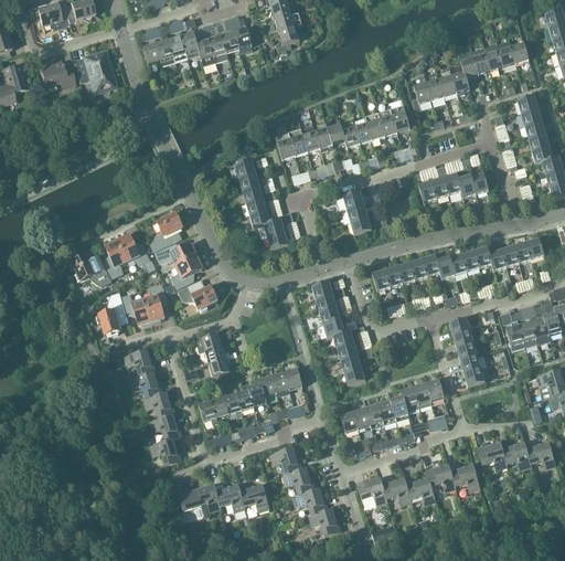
[(62,19),(68,18),(63,0),(55,0),(56,3),(38,9),(43,25),(51,23),(52,29),(63,25),(62,19)]
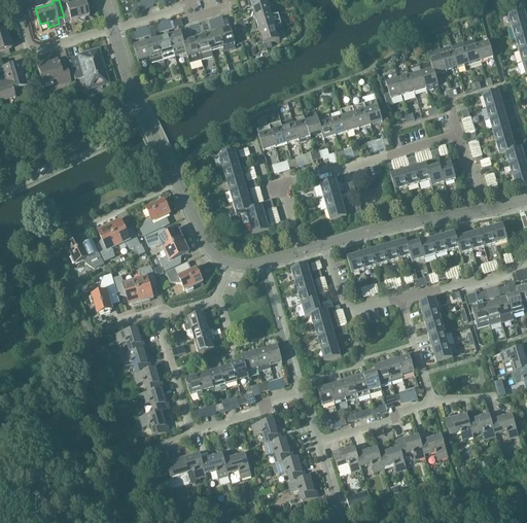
[(59,0),(64,16),(65,21),(71,19),(89,13),(84,0),(77,0),(67,3),(66,0),(59,0)]
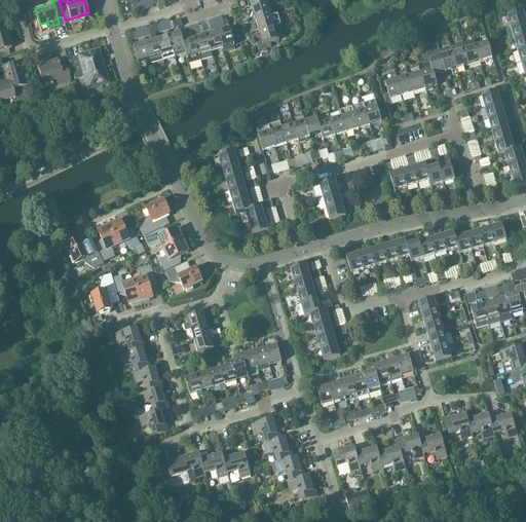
[(269,1),(253,6),(256,19),(272,13),(269,1)]
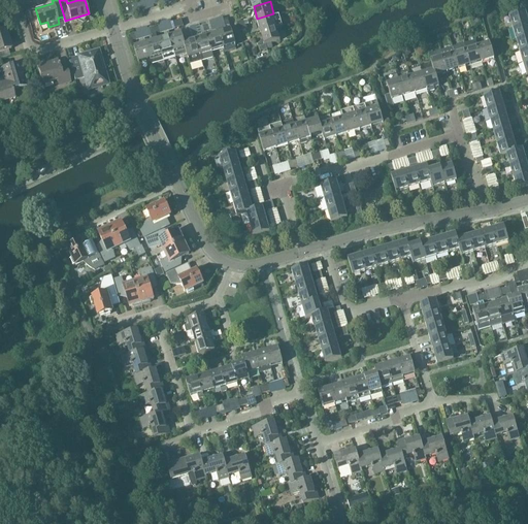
[(509,12),(513,25),(527,20),(527,15),(526,7),(509,12)]
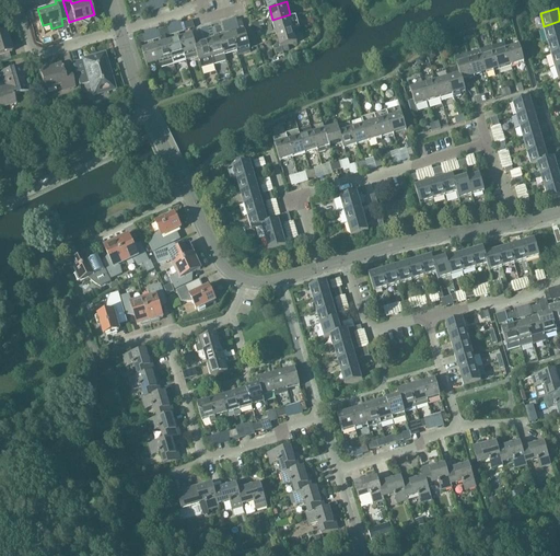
[(276,32),(293,26),(300,24),(296,12),(290,14),(272,20),(276,32)]
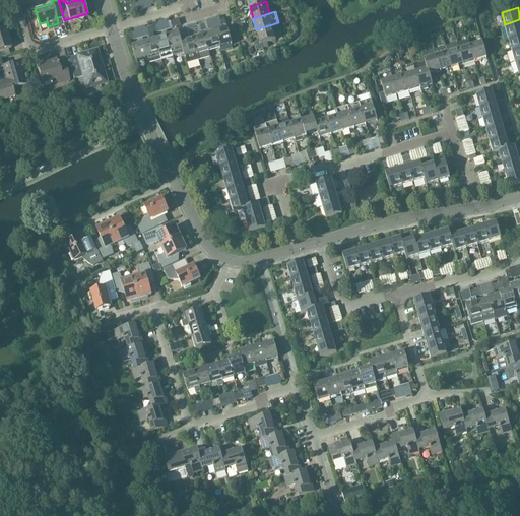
[(508,36),(519,31),(519,19),(505,24),(508,36)]
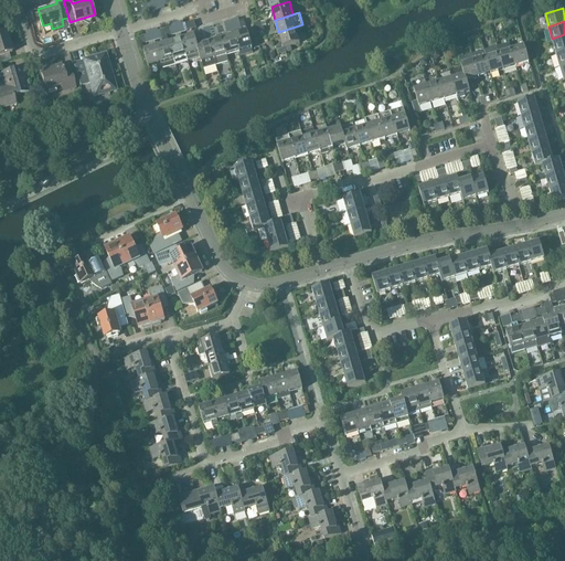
[(283,45),(277,46),(279,51),(286,49),(285,44),(291,42),(300,40),(296,27),(278,32),(283,45)]
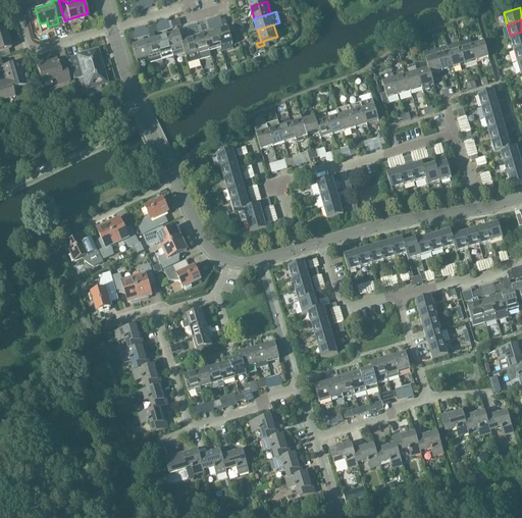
[(221,45),(233,42),(228,26),(216,29),(221,45)]
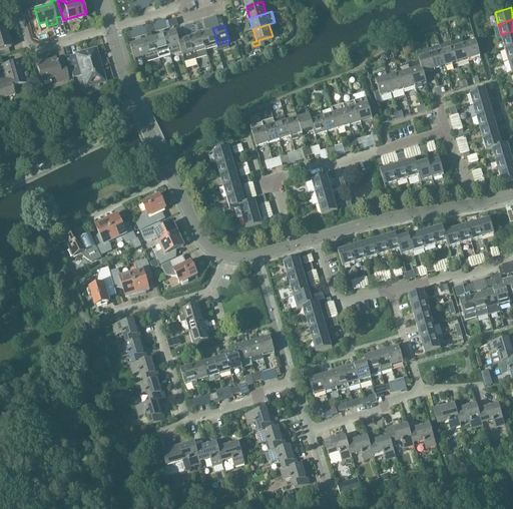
[(0,53),(9,51),(8,45),(11,44),(5,26),(0,27),(0,53)]
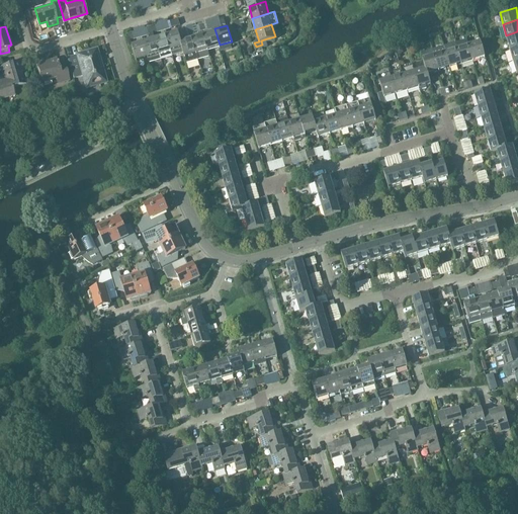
[(183,50),(182,46),(180,38),(181,38),(178,28),(166,32),(172,53),(183,50)]
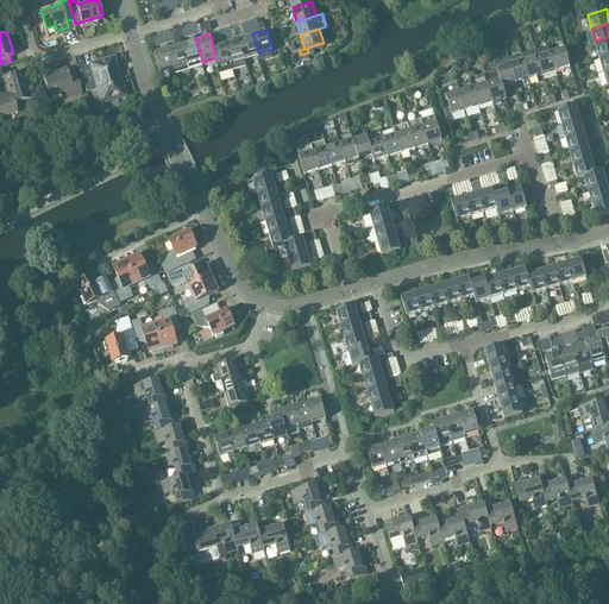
[(258,52),(252,33),(239,37),(245,56),(258,52)]
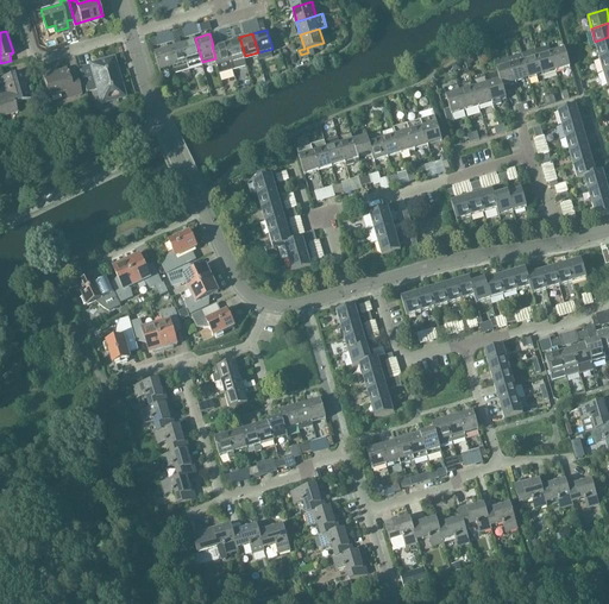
[(174,37),(176,44),(169,45),(174,64),(176,70),(189,67),(182,42),(180,35),(175,36),(174,37)]
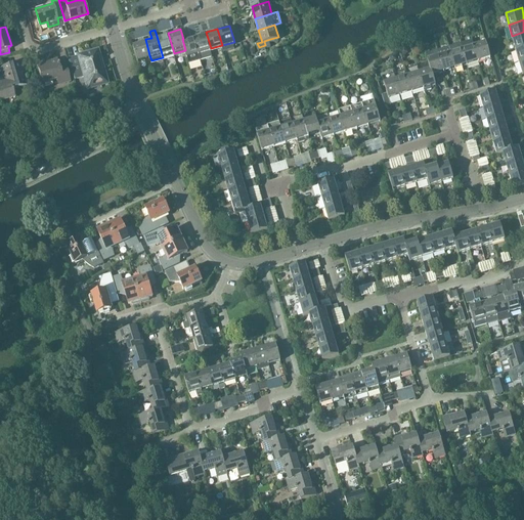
[(211,48),(206,32),(194,36),(201,58),(212,54),(211,48)]
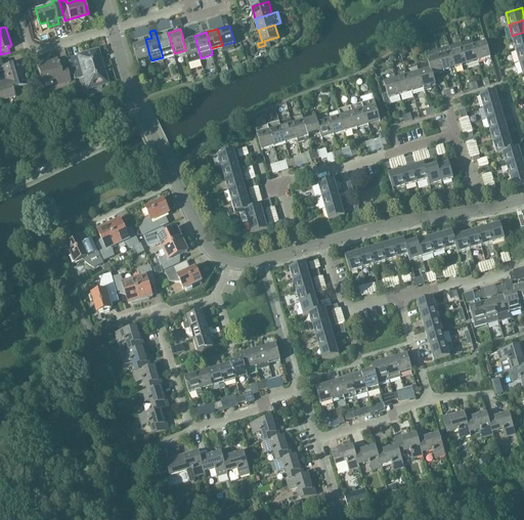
[(523,32),(512,36),(516,48),(523,45),(523,32)]
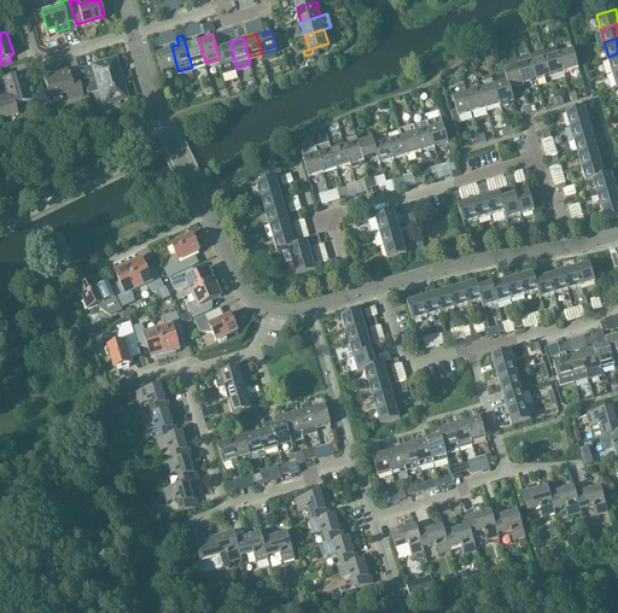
[(185,42),(192,68),(205,63),(198,39),(185,42)]
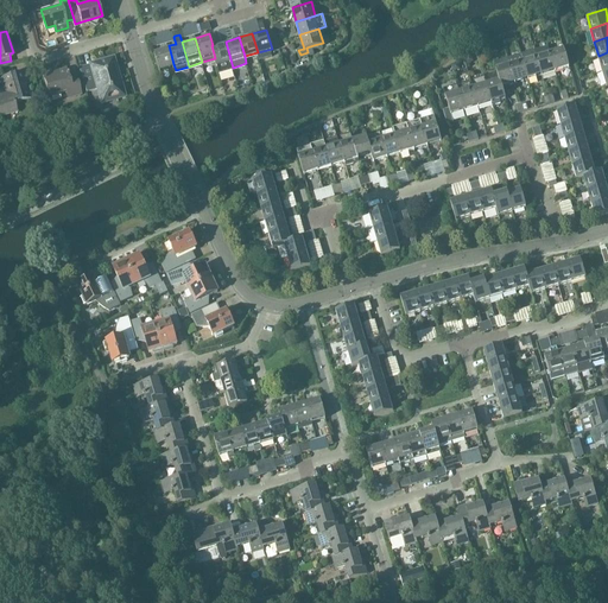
[(226,42),(213,45),(211,45),(214,54),(215,58),(219,71),(233,68),(226,42)]
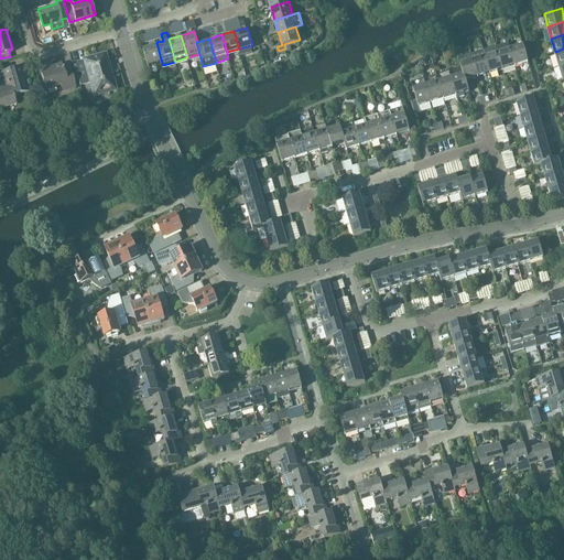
[(516,63),(510,45),(508,40),(496,43),(502,67),(516,63)]
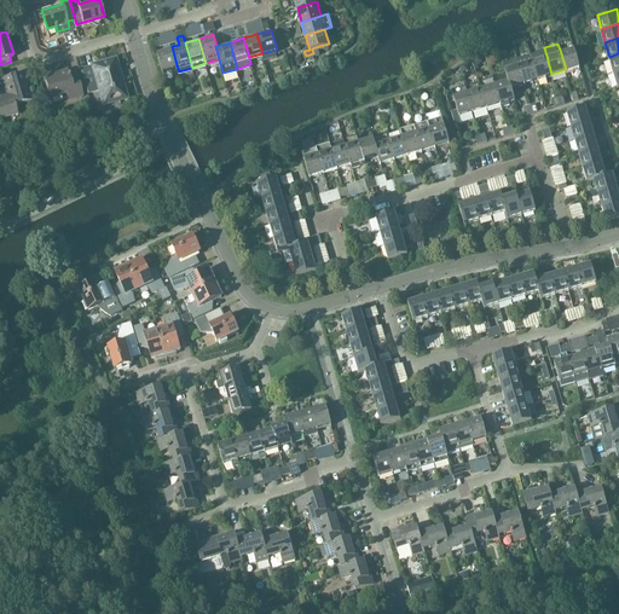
[(163,70),(177,65),(172,46),(157,51),(163,70)]
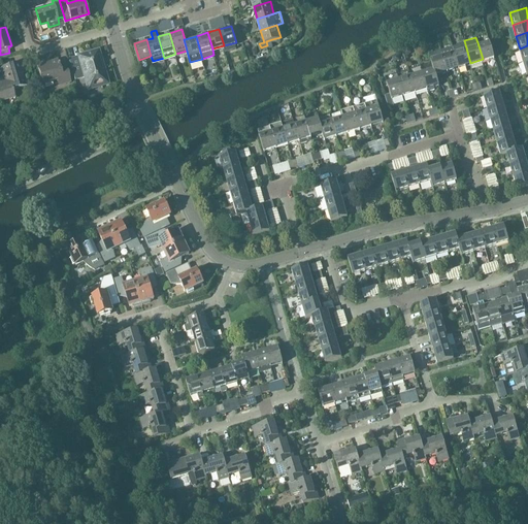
[(483,59),(494,56),(490,39),(477,42),(483,59)]
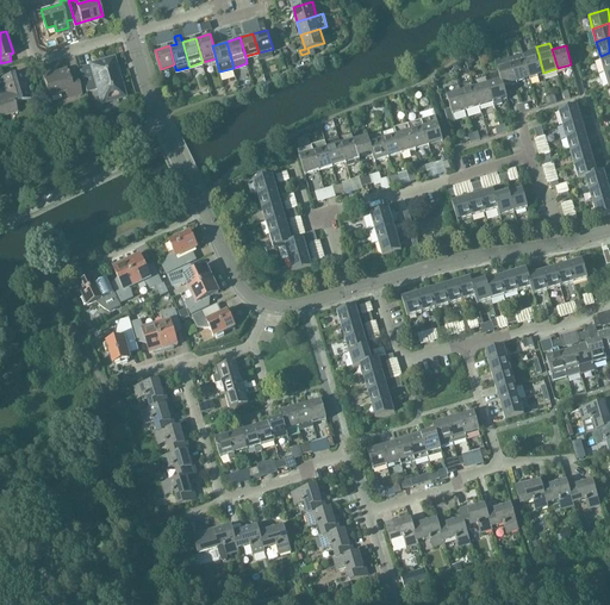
[(543,73),(536,47),(523,50),(530,76),(543,73)]
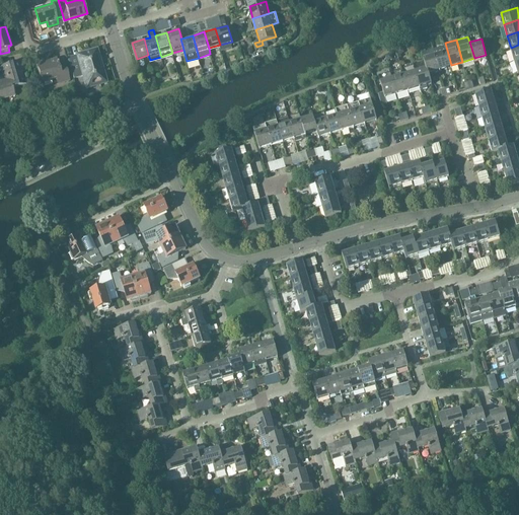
[(451,65),(445,43),(433,47),(440,68),(451,65)]
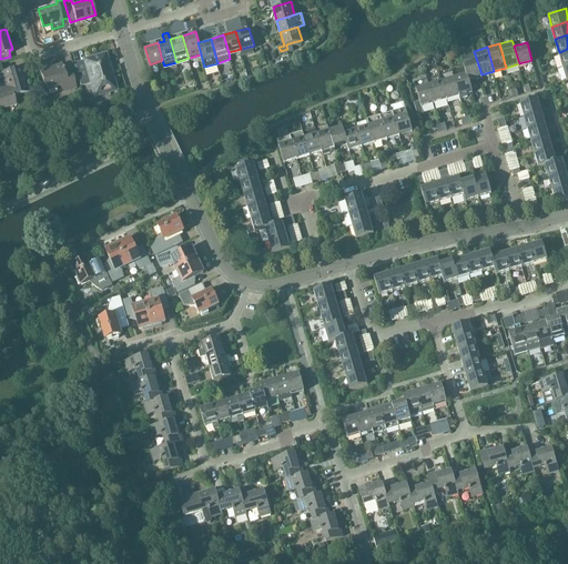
[(81,82),(91,79),(95,92),(117,87),(105,51),(84,58),(74,61),(81,82)]
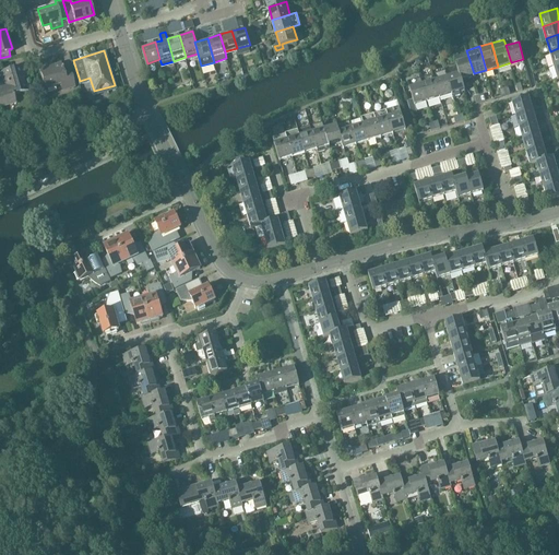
[(454,54),(456,65),(458,65),(462,78),(474,73),(466,50),(454,54)]
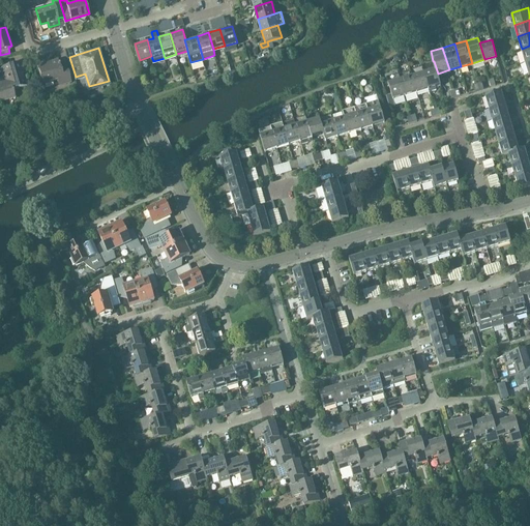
[(0,58),(0,98),(16,94),(12,87),(26,83),(20,59),(2,64),(0,58)]
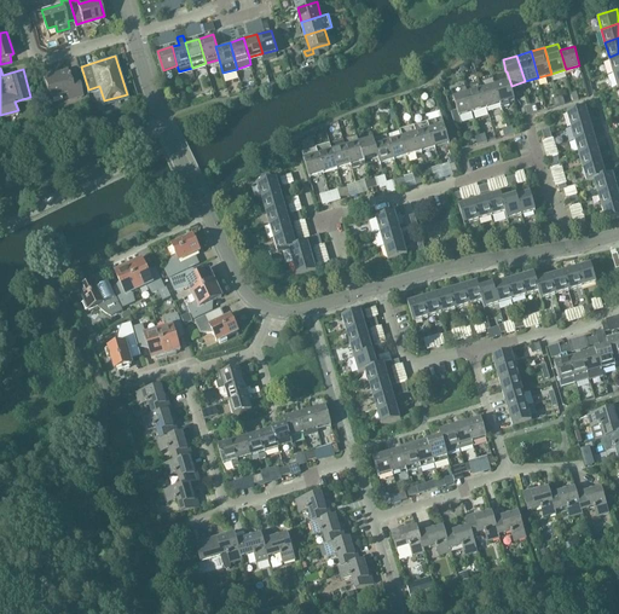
[(67,68),(44,74),(51,96),(67,91),(69,97),(82,93),(77,74),(69,76),(67,68)]
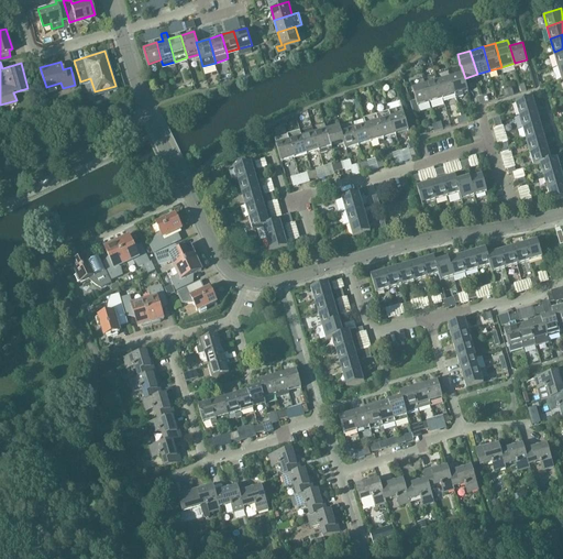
[(461,65),(460,65),(449,68),(455,92),(456,95),(464,92),(463,90),(468,88),(465,78),(461,65)]
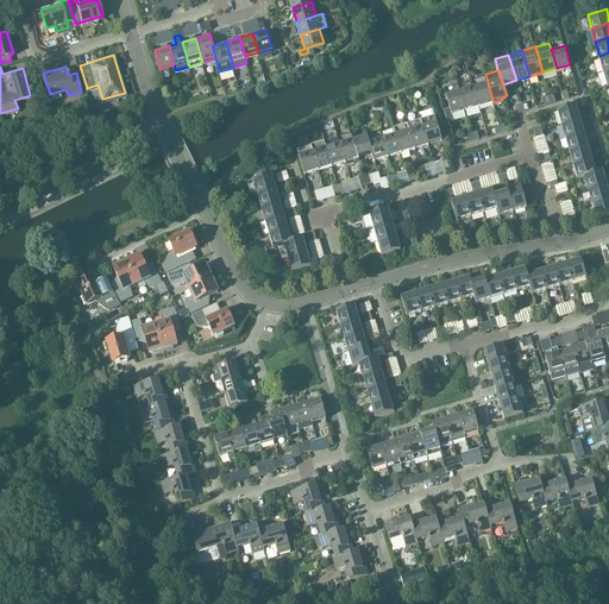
[(472,79),(479,104),(493,100),(485,74),(472,79)]
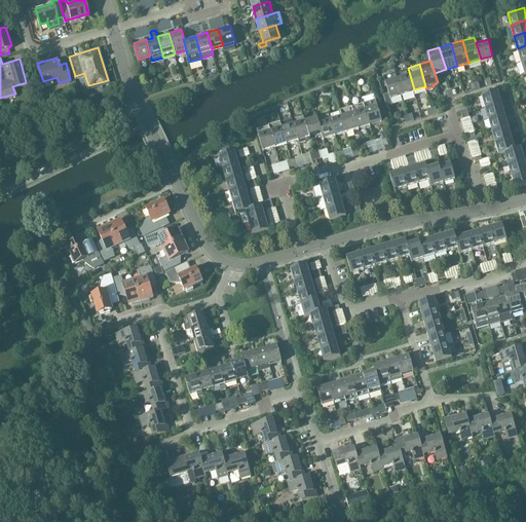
[(414,89),(408,68),(396,71),(403,92),(414,89)]
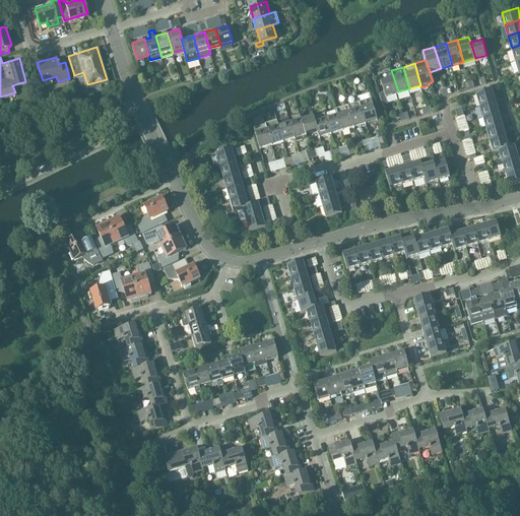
[(391,70),(379,73),(386,95),(398,91),(391,70)]
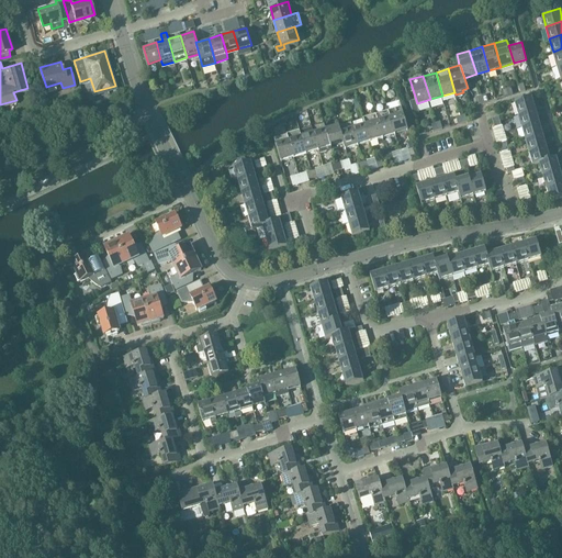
[(515,100),(518,112),(536,108),(532,95),(515,100)]
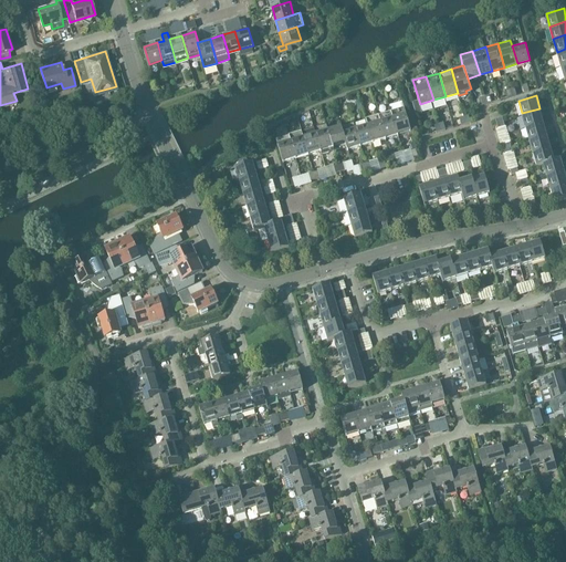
[(398,133),(411,128),(406,111),(404,105),(391,108),(398,133)]
